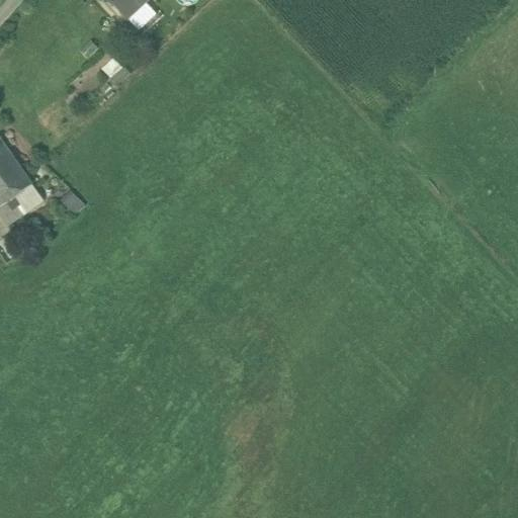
[(108,0),(127,19),(149,0),(108,0)]
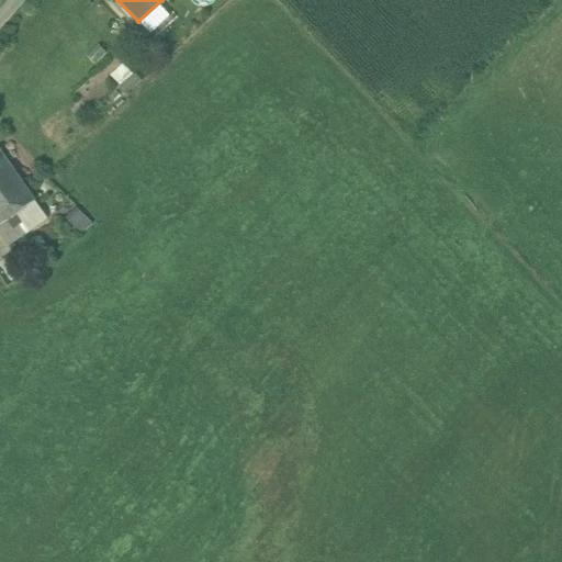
[(127,92),(141,78),(124,60),(110,75),(127,92)]
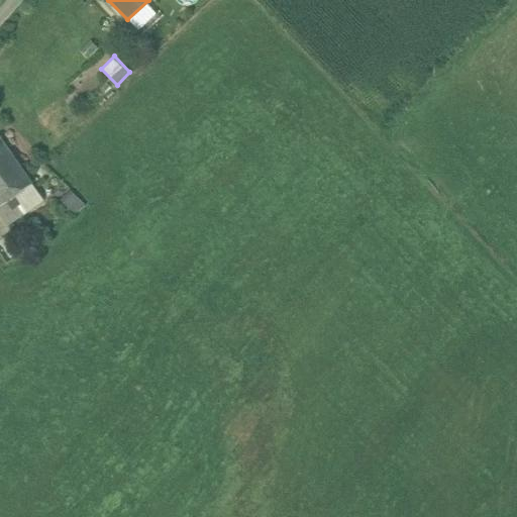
[(0,208),(13,199),(30,186),(32,185),(0,138),(0,208)]
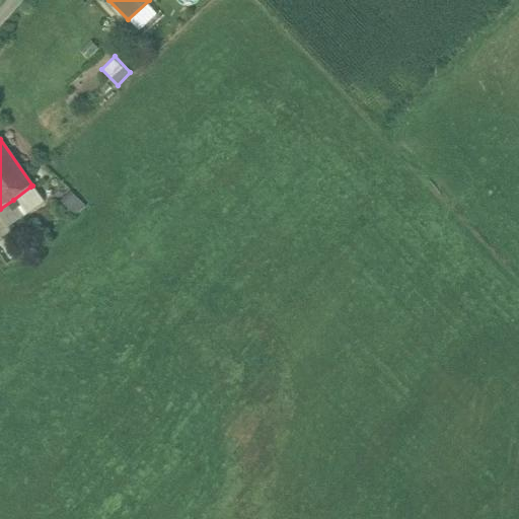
[(13,200),(24,215),(43,201),(30,187),(13,200)]
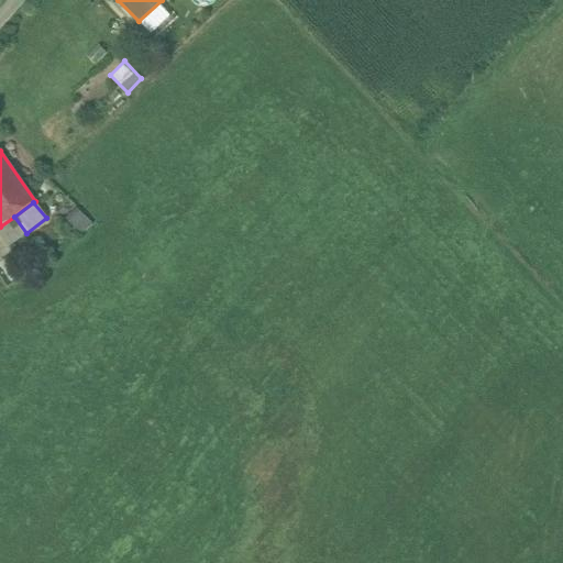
[(85,218),(77,210),(68,219),(76,227),(73,230),(79,235),(94,224),(86,217),(85,218)]
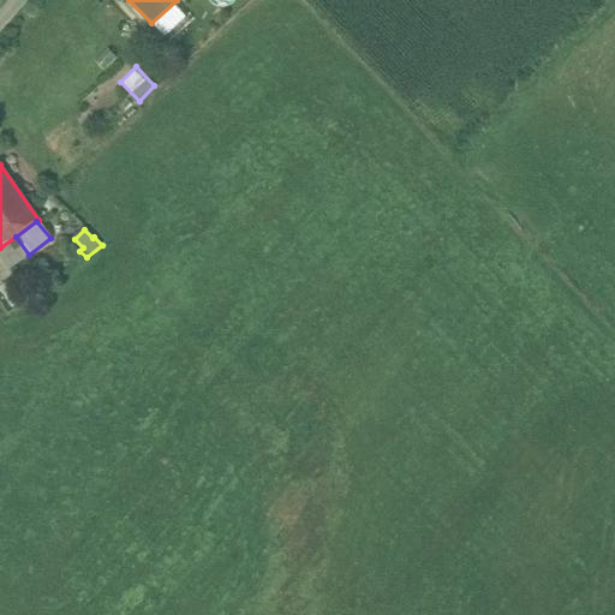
[(29,255),(16,237),(0,248),(0,257),(9,270),(29,255)]
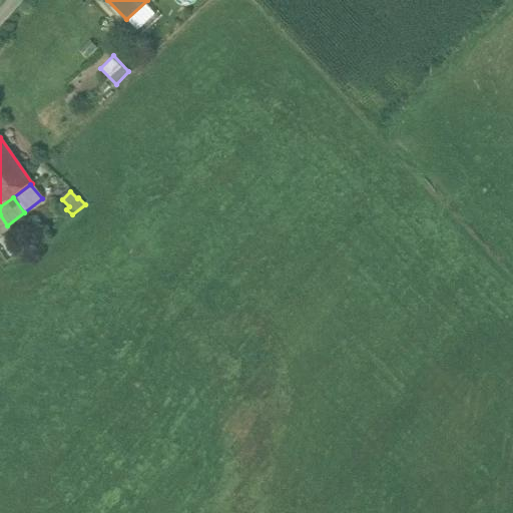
[(9,234),(0,240),(10,255),(19,249),(9,234)]
